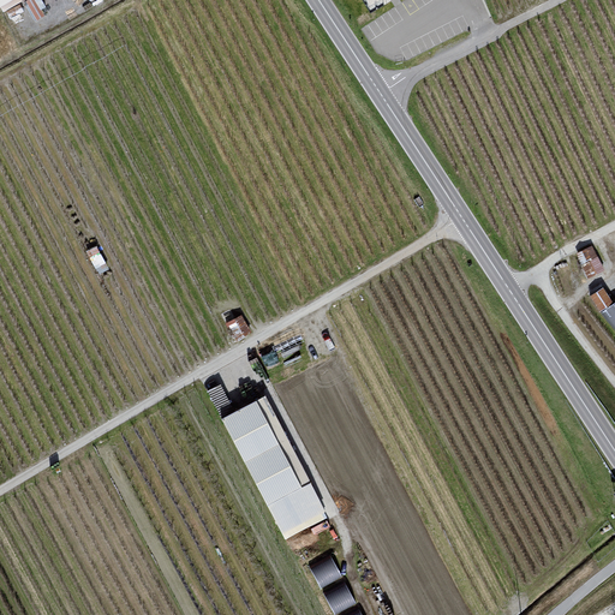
[(614,298),(614,300),(603,284),(593,291),(614,324),(614,298)]
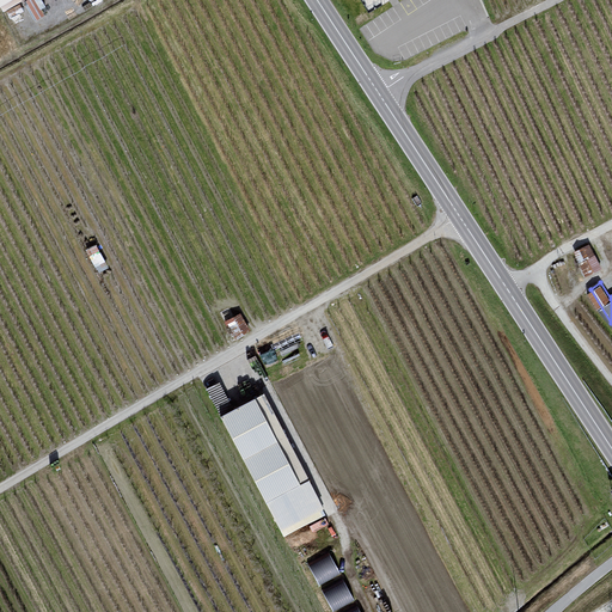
[(242,312),(226,320),(236,340),(252,331),(242,312)]
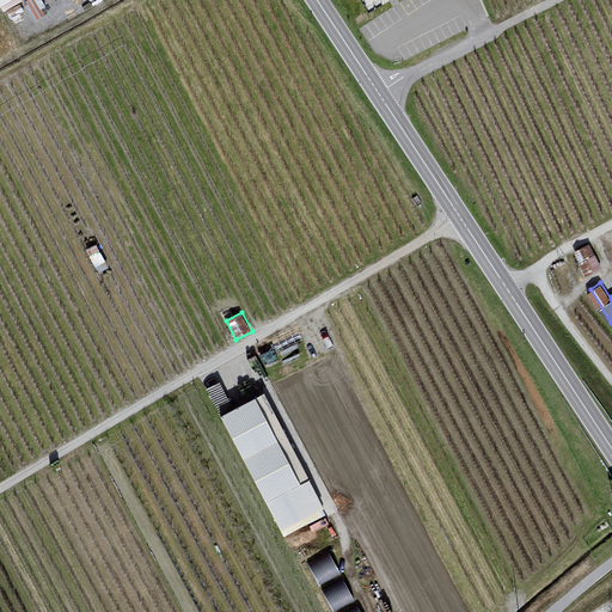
[(325,515),(261,393),(218,416),(282,538),(325,515)]
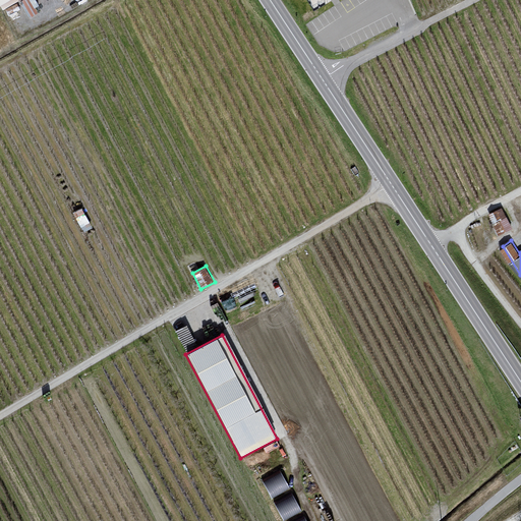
[(264,478),(271,495),(289,486),(282,470),(264,478)]
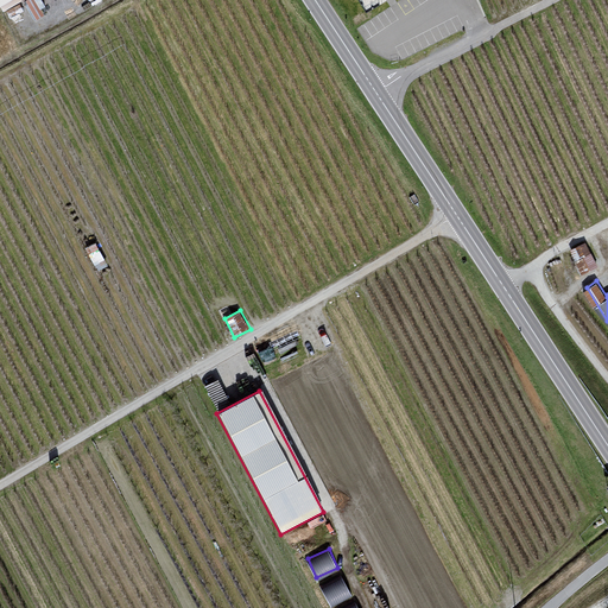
[(342,572),(321,582),(330,603),(352,594),(342,572)]
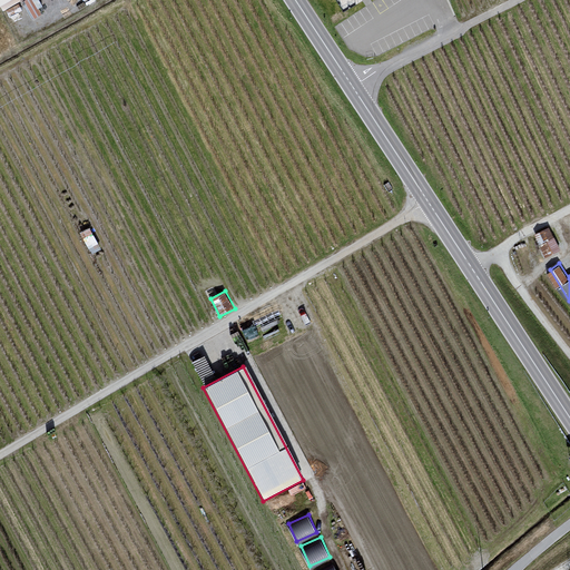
All buildings are outlined.
